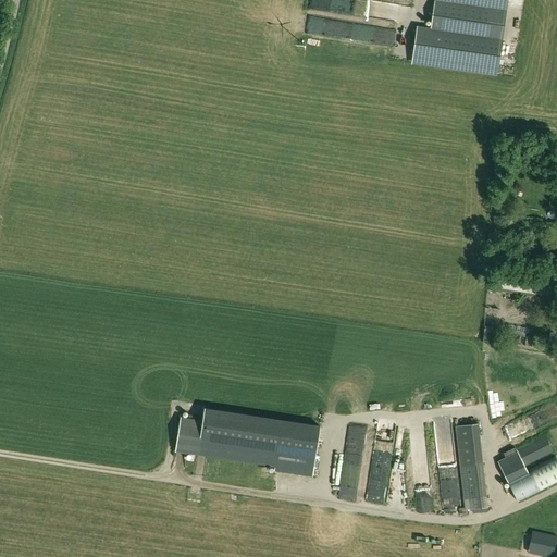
[(434,0),(431,28),(417,26),(411,61),(497,73),(502,38),(489,36),(493,7),(507,9),(508,0),(434,0)]
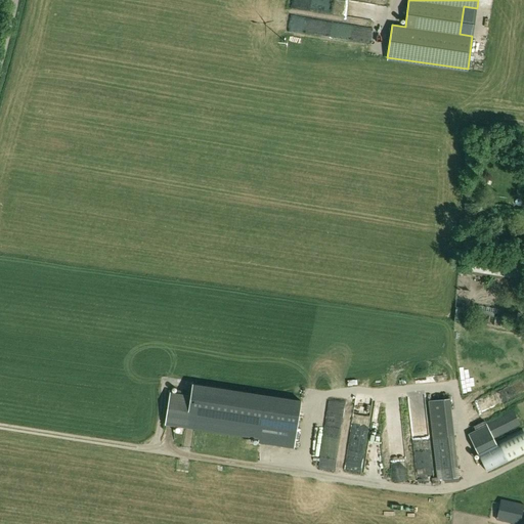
[(376,16),(389,18),(391,6),(378,4),(376,16)]
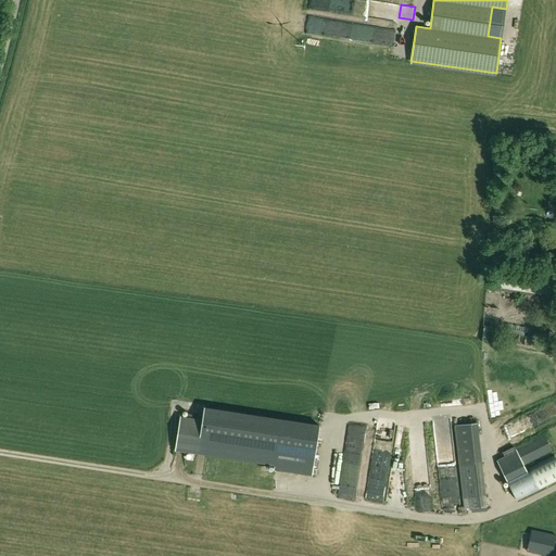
[(531,422),(554,413),(550,402),(527,412),(531,422)]
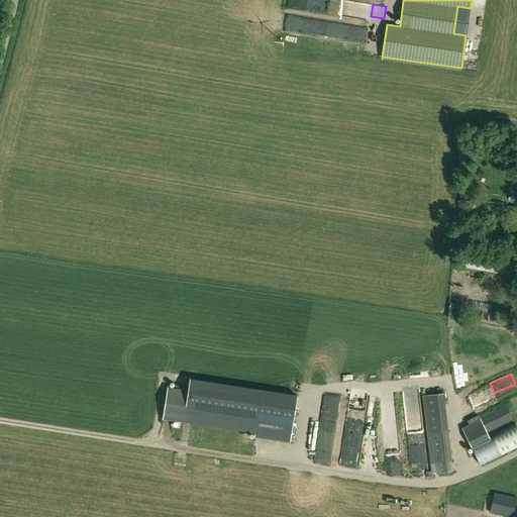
[(190,379),(183,423),(255,434),(254,437),(290,443),(298,396),(190,379)]
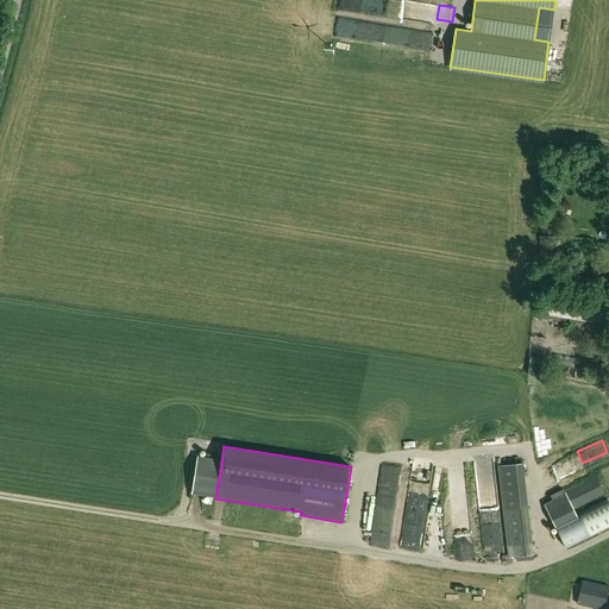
[(554,462),(560,472),(581,464),(576,452),(554,462)]
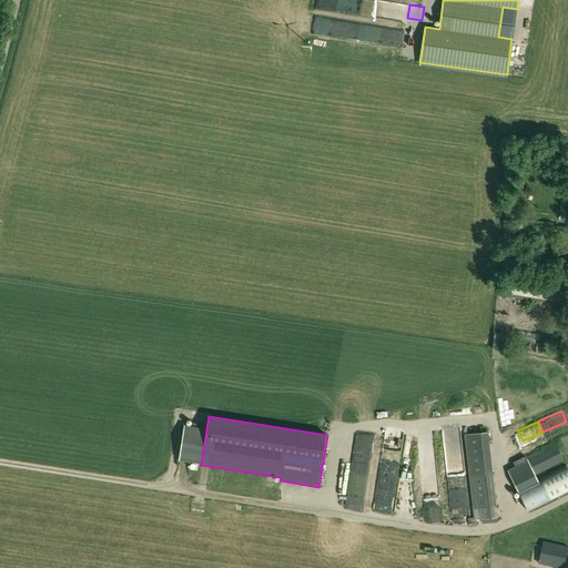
[(430,439),(417,440),(422,520),(435,519),(430,439)]
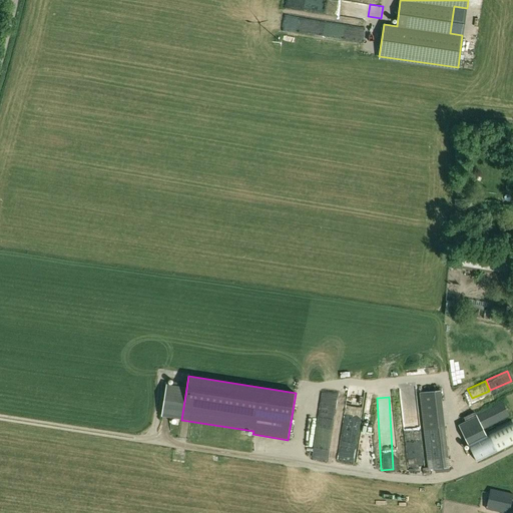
[(502,402),(476,415),(483,429),(509,417),(502,402)]
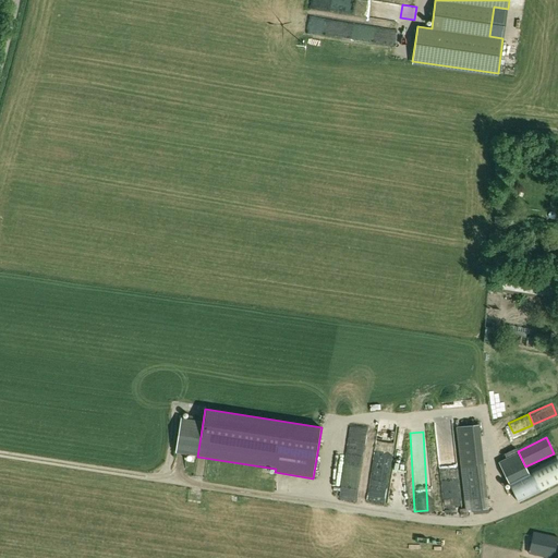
[(438,505),(449,504),(448,452),(436,452),(438,505)]
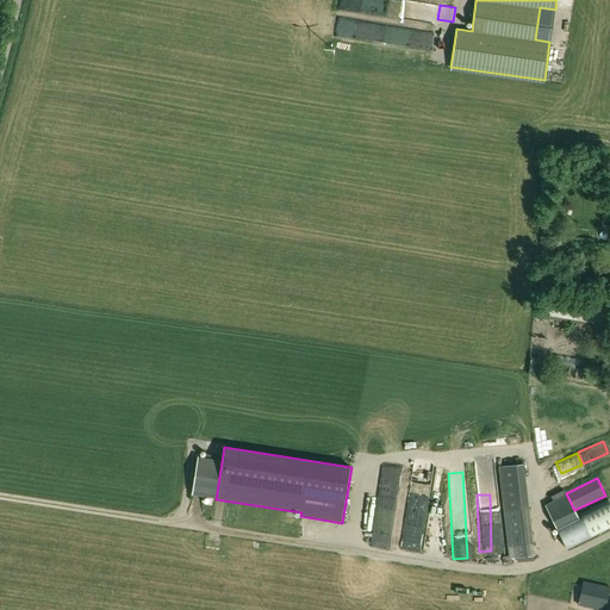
[(609,529),(609,504),(608,502),(556,526),(568,549),(609,529)]
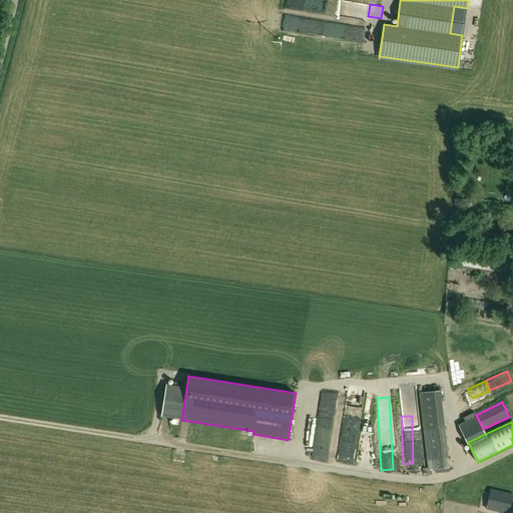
[(368,423),(356,424),(359,467),(371,466),(368,423)]
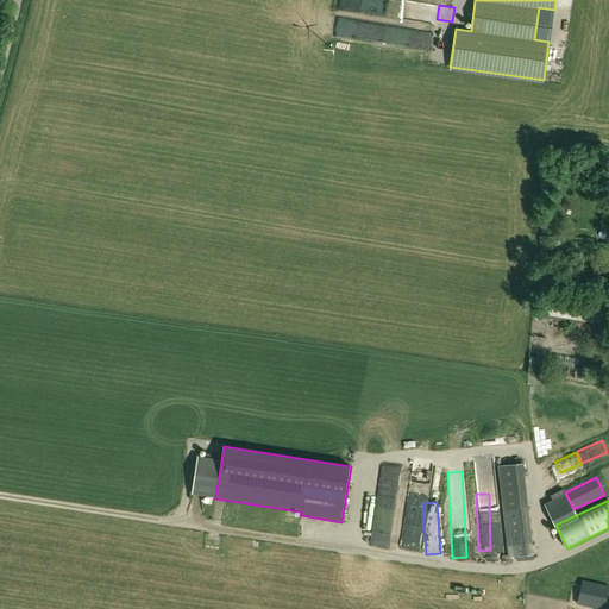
[(552,518),(565,510),(563,506),(550,512),(552,518)]
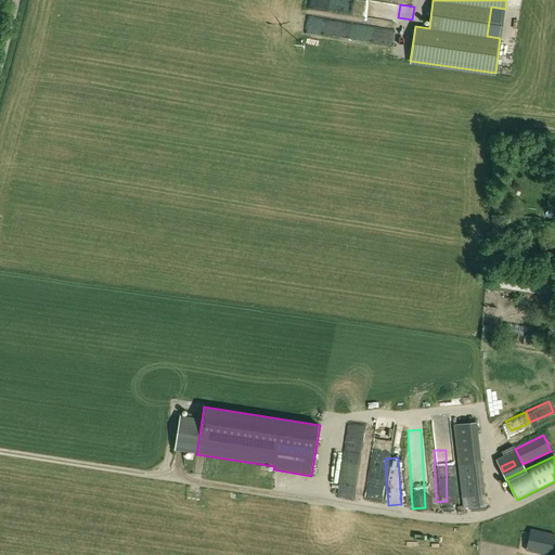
[(481,463),(459,465),(463,508),(487,505),(481,463)]
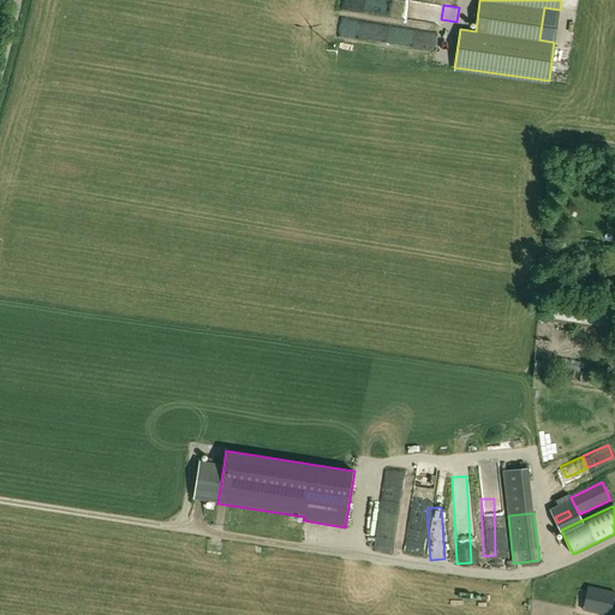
[(614,591),(589,586),(584,610),(603,614),(609,614),(614,593),(614,591)]
